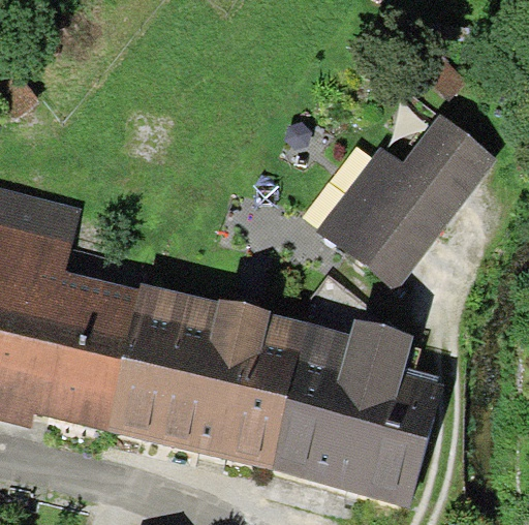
[(0,74),(0,106),(4,114),(23,101),(4,72),(0,74)]
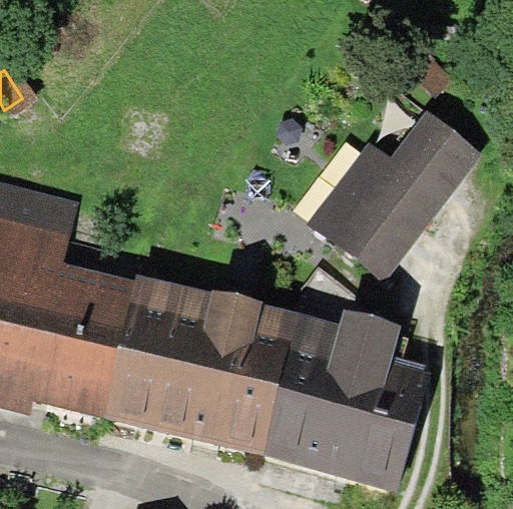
[(482,153),(428,111),(391,158),(370,141),(308,221),(384,280),(482,153)]
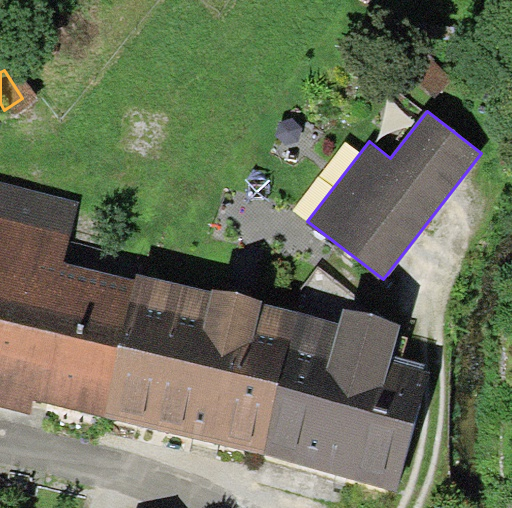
[(78,197),(0,177),(0,407),(31,415),(34,400),(44,402),(103,414),(138,280),(63,262),(78,197)]
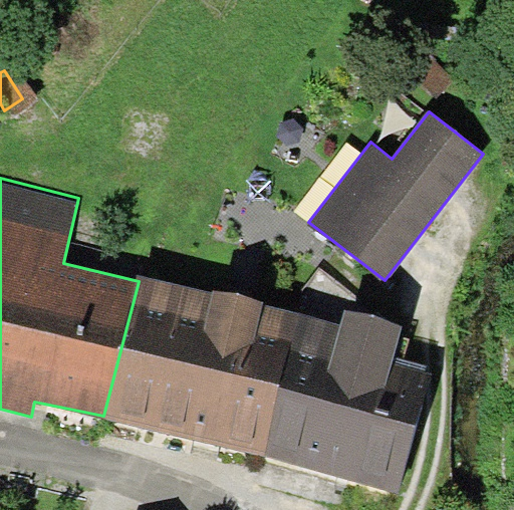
[(265,458),(301,316),(140,274),(139,281),(103,416),(195,440),(265,458)]
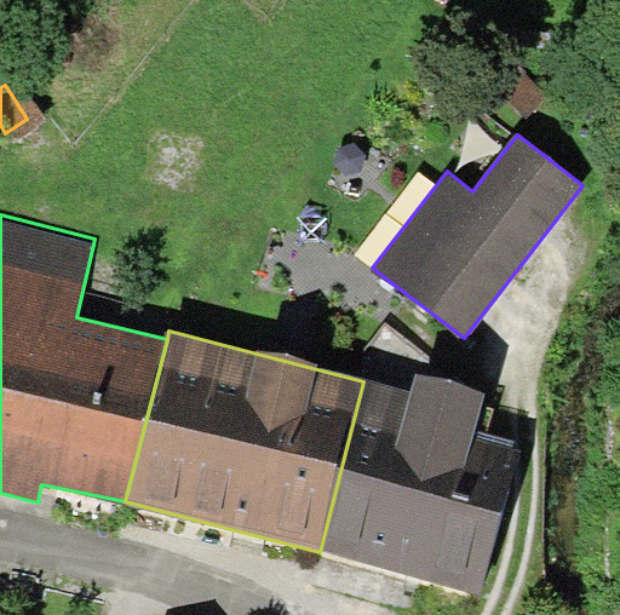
[(481,595),(520,448),(476,437),(487,396),(415,378),(412,394),(363,381),(320,552),(395,572),(481,595)]
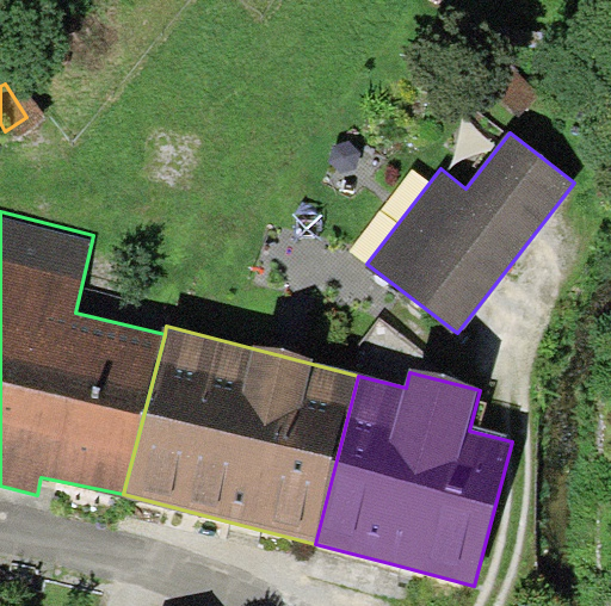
All buildings are outlined.
